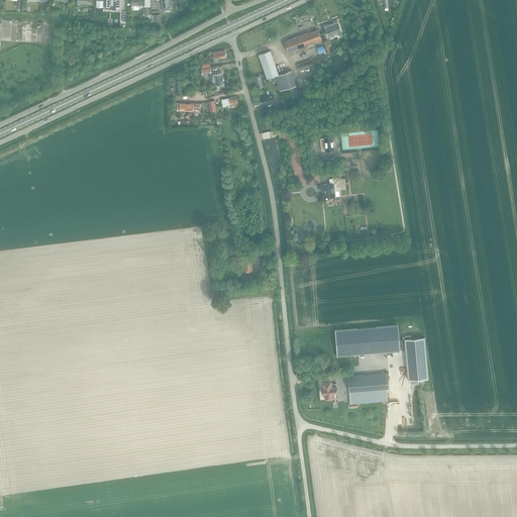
[(105,0),(105,8),(115,8),(115,10),(120,10),(120,0),(105,0)]
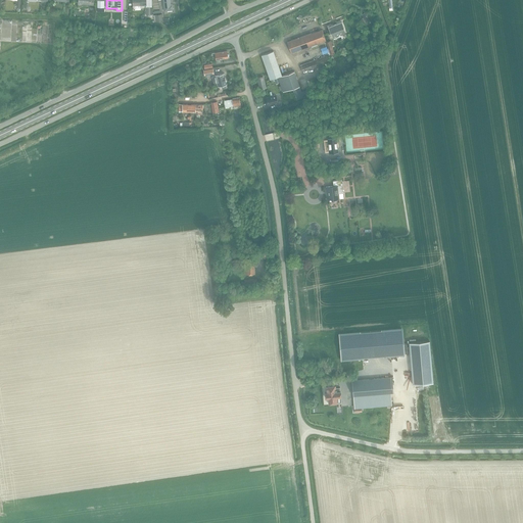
[(173,4),(171,5),(170,0),(162,0),(164,11),(173,10),(173,4)]
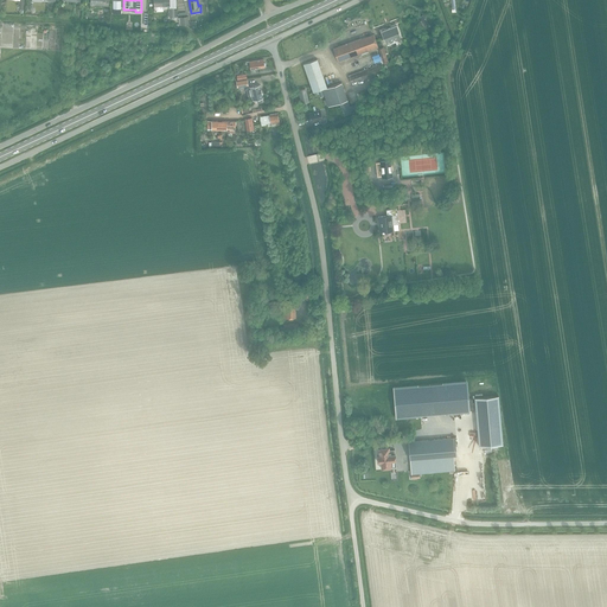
[(382,31),(385,43),(400,37),(396,26),(382,31)]
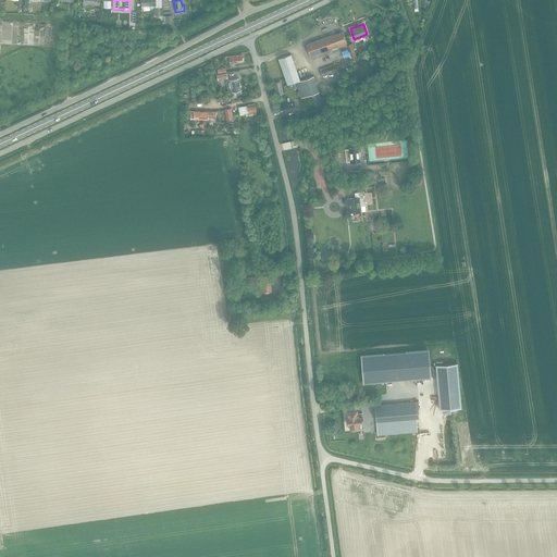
[(306,45),(310,57),(347,44),(343,32),(306,45)]
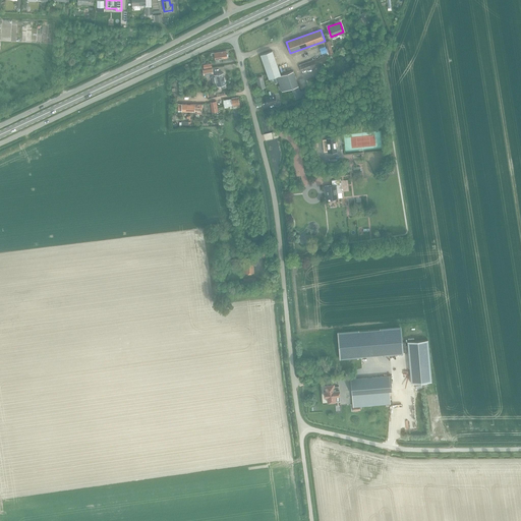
[(325,42),(329,54),(333,53),(329,41),(325,42)]
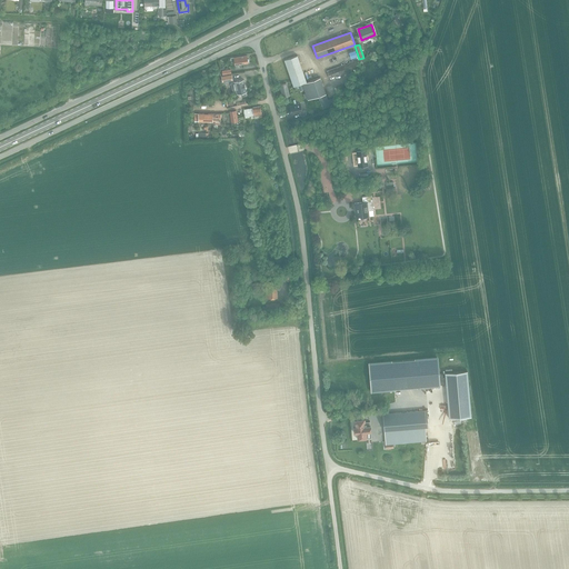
[(285,59),(293,86),(307,81),(297,55),(285,59)]
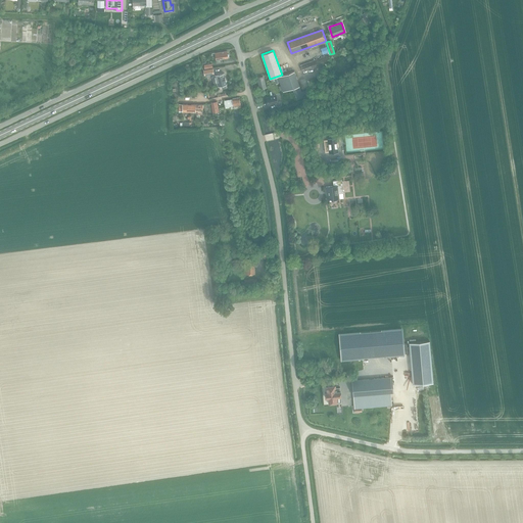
[(217,63),(220,62),(220,59),(228,58),(227,51),(215,53),(216,60),(217,60),(217,63)]
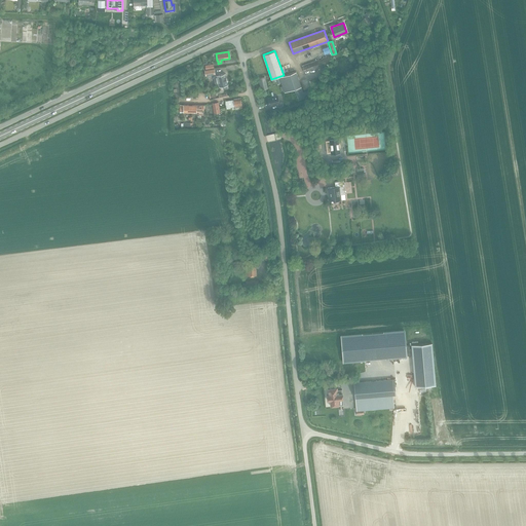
[(302,66),(304,72),(333,62),(331,55),(302,66)]
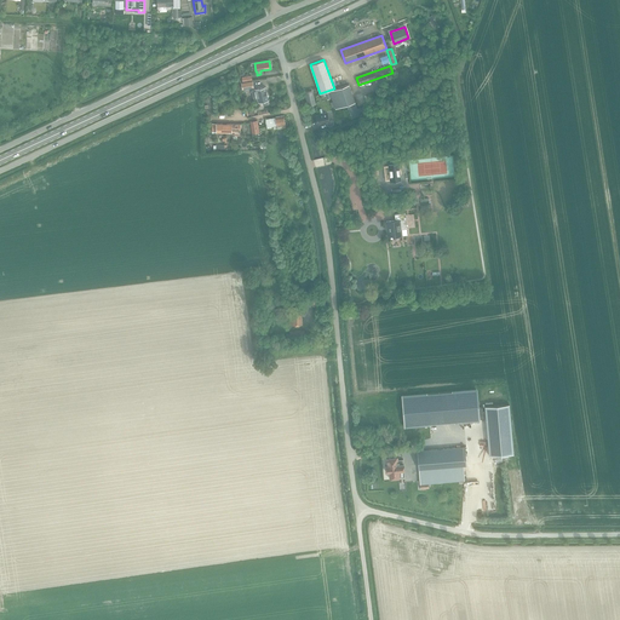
[(328,91),(334,108),(355,102),(348,84),(328,91)]
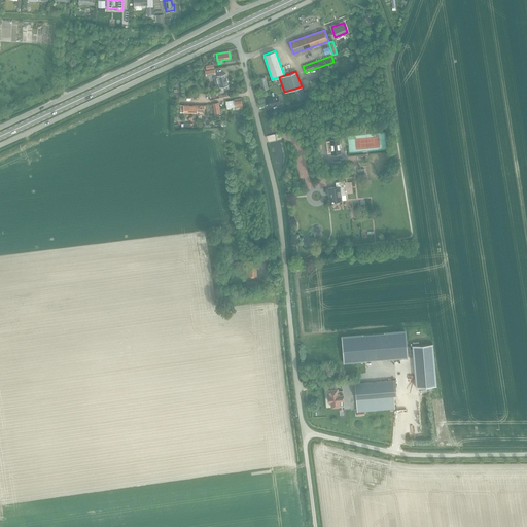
[(223,90),(229,89),(225,74),(214,76),(216,84),(219,84),(219,86),(222,86),(223,90)]
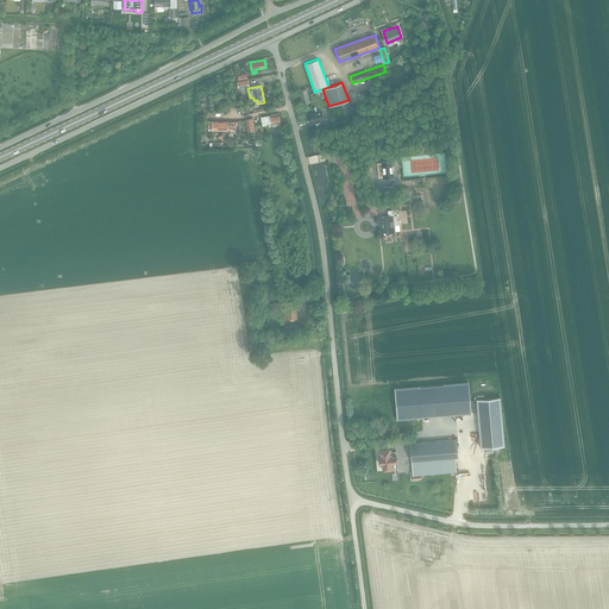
[(349,100),(340,102),(345,117),(356,112),(360,111),(358,105),(351,107),(349,100)]
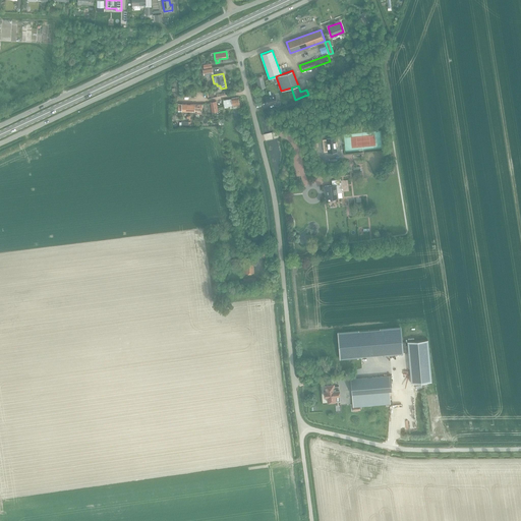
[(275,95),(265,98),(267,105),(274,103),(275,106),(281,104),(280,101),(277,102),(275,95)]
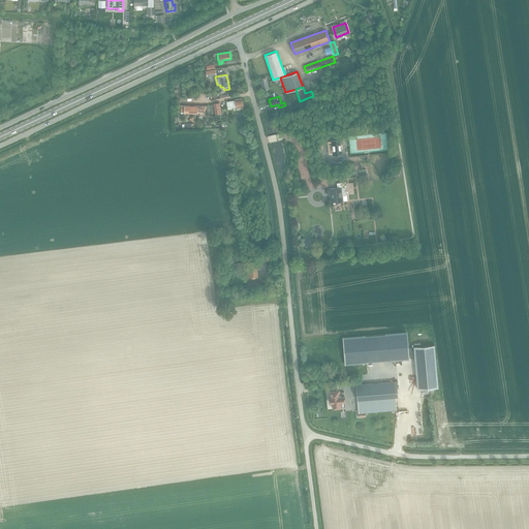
[(242,110),(243,110),(243,106),(242,99),(235,100),(226,102),(227,110),(231,110),(231,109),(236,107),(237,111),(242,110)]
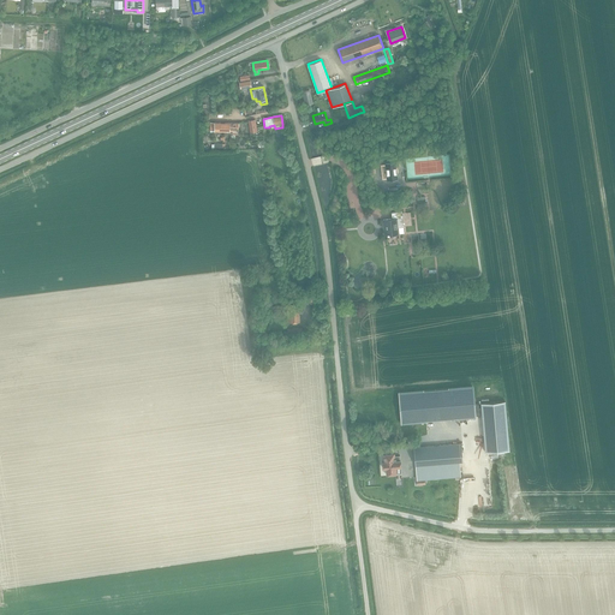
[(232,132),(238,132),(238,123),(212,123),(212,132),(228,132),(228,133),(232,133),(232,132)]
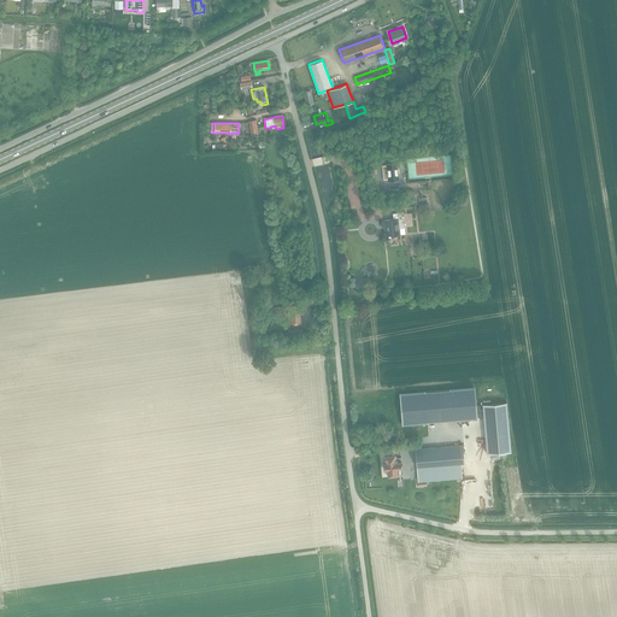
[(433,170),(445,169),(444,154),(432,156),(433,170)]
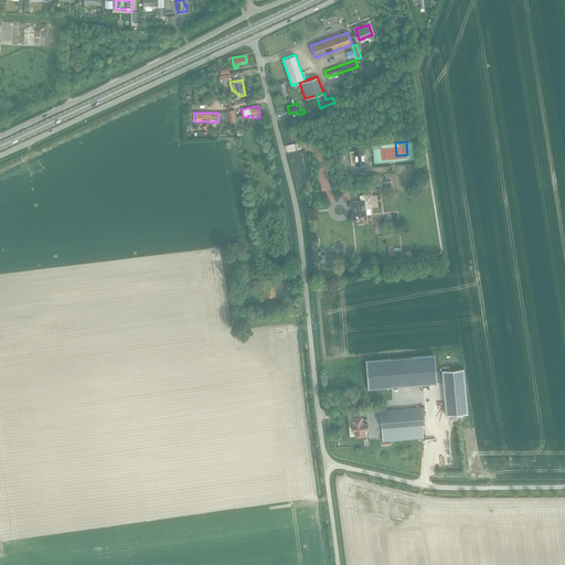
[(382,145),(382,155),(392,155),(392,145),(382,145)]
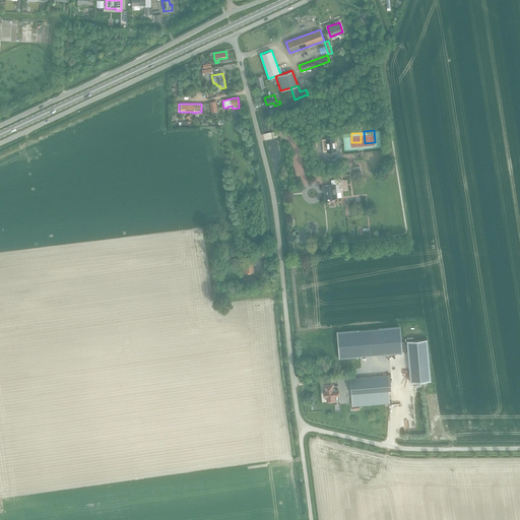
[(335,150),(334,137),(326,138),(328,151),(335,150)]
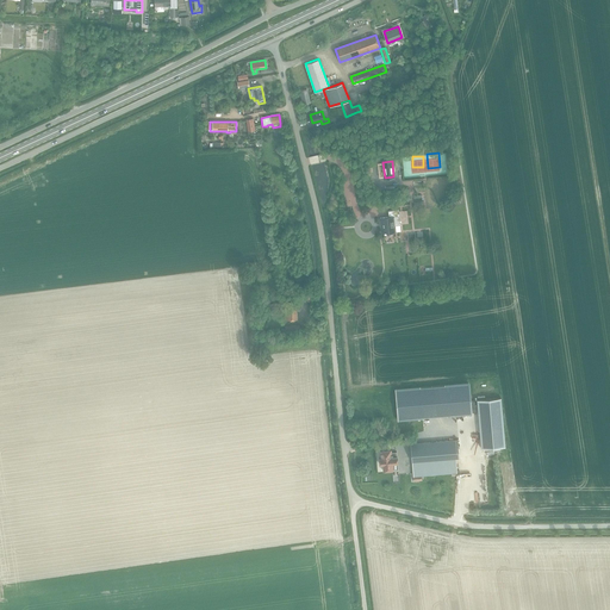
[(393,217),(399,216),(399,210),(388,211),(388,217),(380,217),(383,232),(396,231),(393,217)]
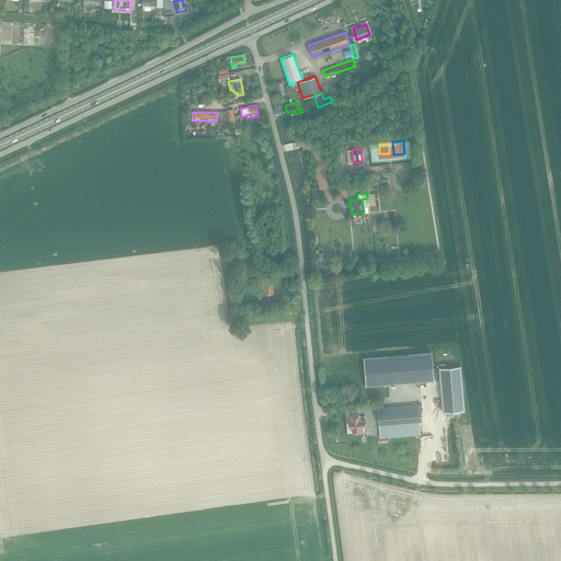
[(276,275),(276,277),(287,276),(286,268),(278,268),(278,275),(276,275)]
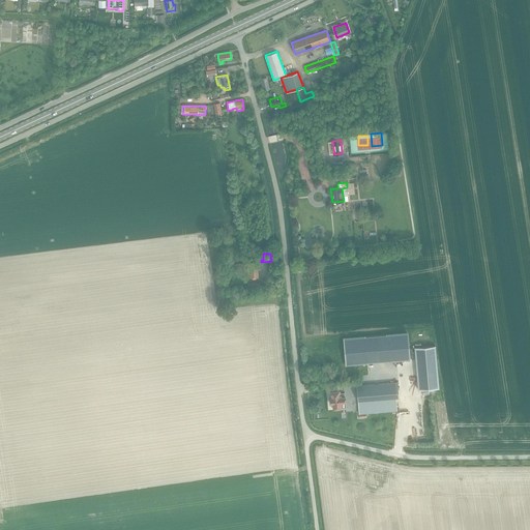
[(247,263),(248,278),(258,277),(258,263),(247,263)]
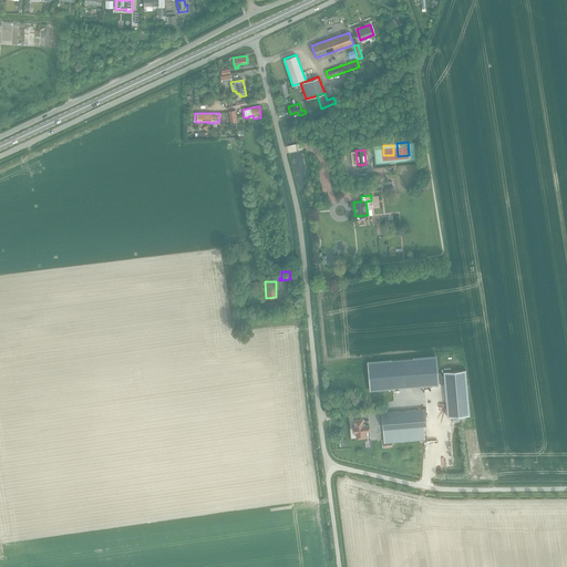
[(247,284),(248,291),(263,290),(261,282),(247,284)]
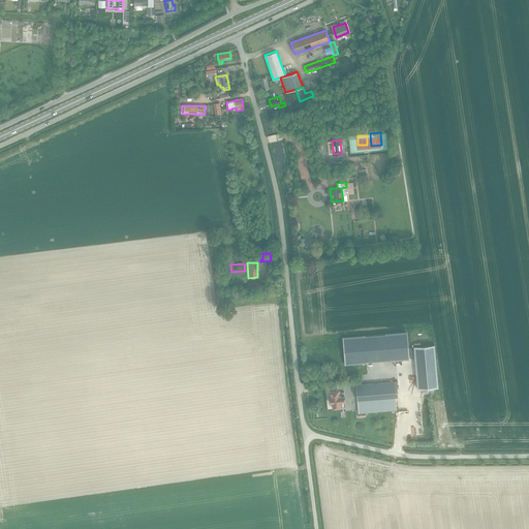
[(343,338),(345,364),(408,359),(406,333),(343,338)]
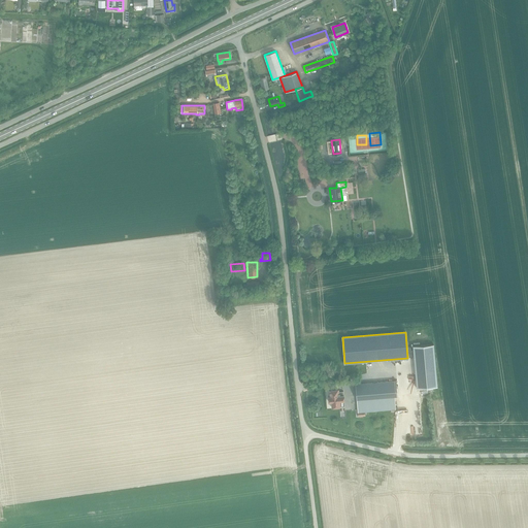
[(437,386),(433,343),(413,345),(417,388),(437,386)]
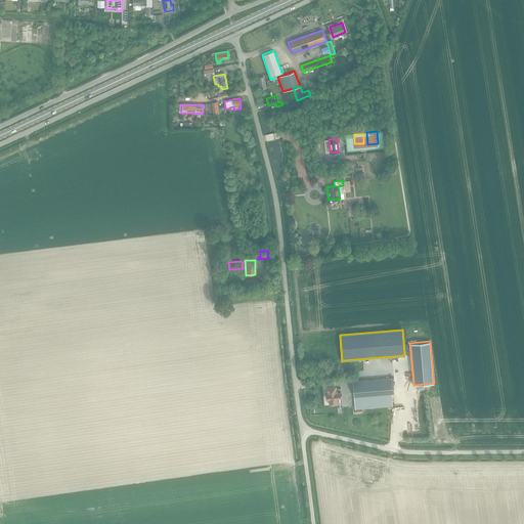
[(361,408),(363,408),(372,407),(392,405),(392,393),(394,393),(393,378),(352,381),(355,408),(361,408)]
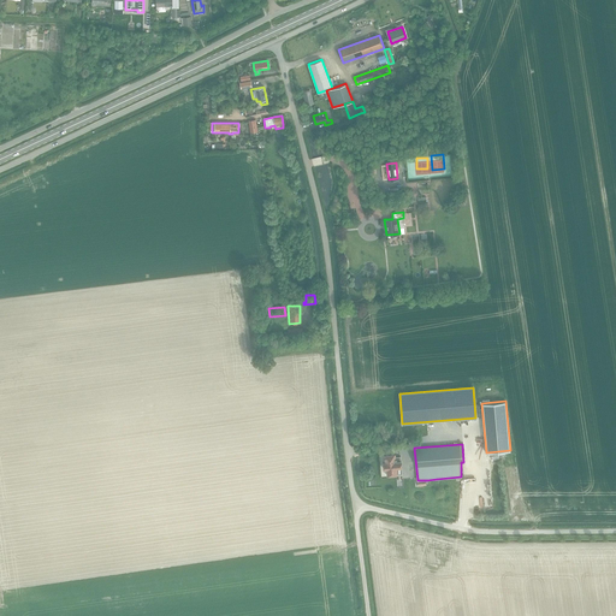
[(383,463),(383,465),(383,467),(384,467),(384,468),(386,468),(386,475),(397,474),(396,467),(402,467),(401,461),(401,456),(396,456),(395,454),(384,455),(384,462),(383,462),(383,463)]
